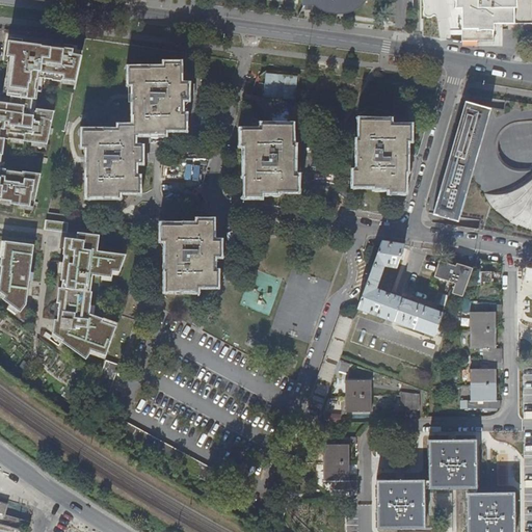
[(303,0),(303,6),(304,6),(316,7),(321,10),(326,12),(333,15),(339,15),(343,15),(348,14),(352,12),(356,10),(360,8),(364,5),(368,0),(303,0)]
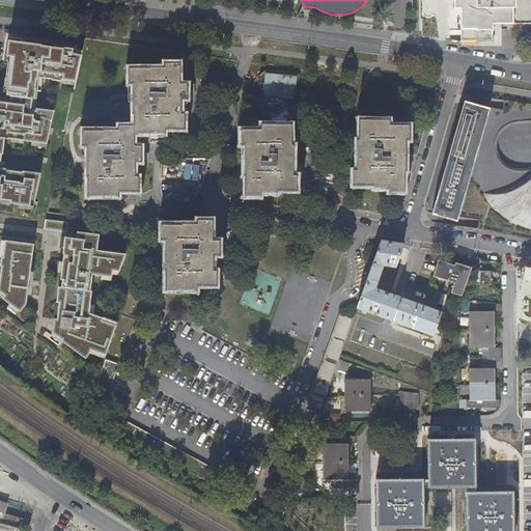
[(530,0),(458,0),(459,2),(462,2),(462,9),(463,9),(463,31),(451,31),(451,35),(463,35),(463,42),(492,42),(492,24),(506,24),(530,23),(530,0)]
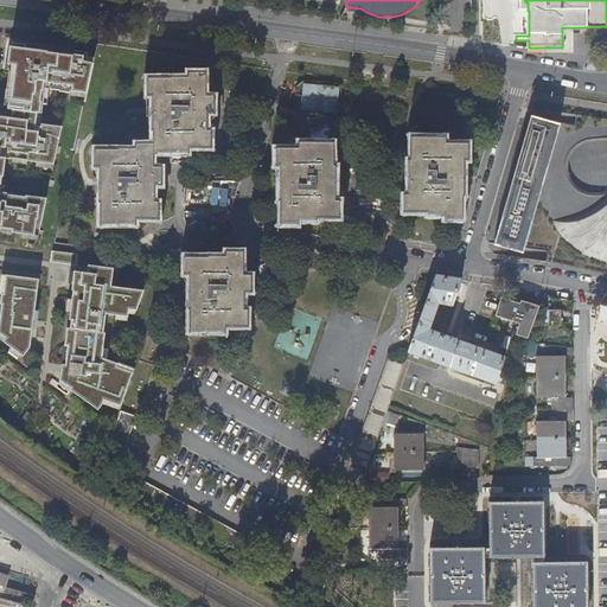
[(16,107),(16,112),(43,115),(48,90),(87,97),(95,56),(88,55),(88,51),(65,48),(65,44),(13,37),(10,70),(6,100),(12,101),(11,107),(16,107)]
